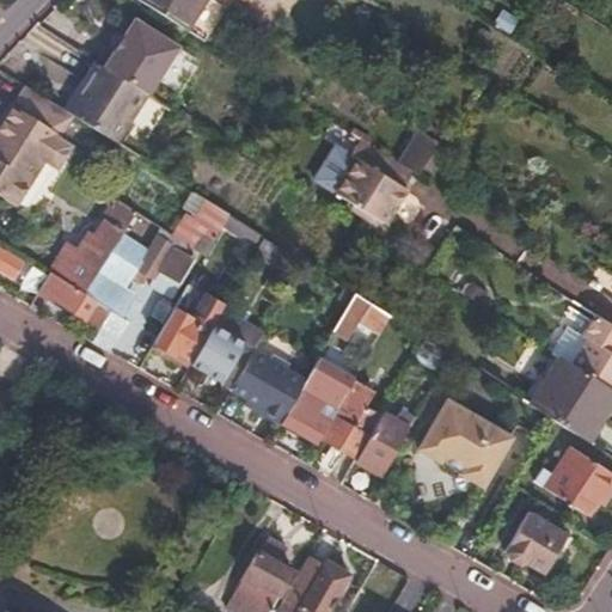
[(197,0),(139,0),(182,26),(197,0)]
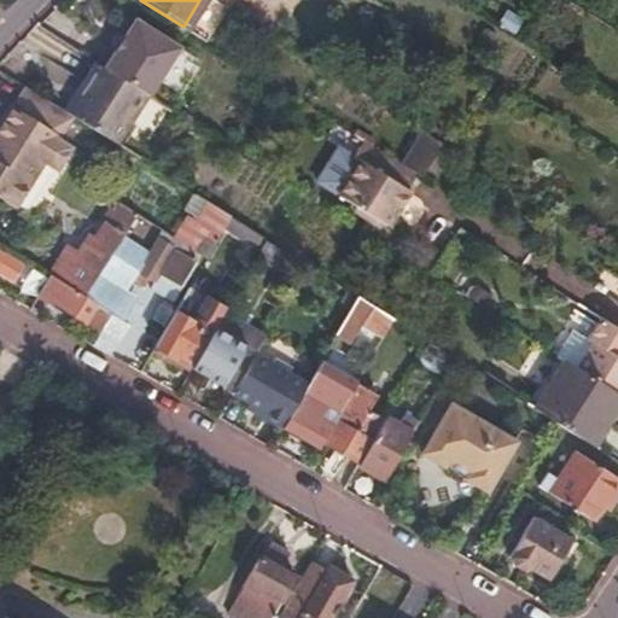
[(266,0),(263,5),(284,16),(292,0),(266,0)]
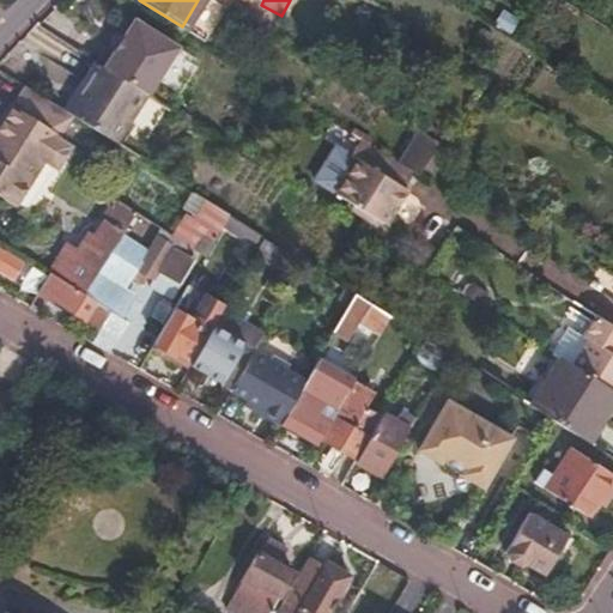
[(178,47),(134,19),(103,67),(147,95),(178,47)]
